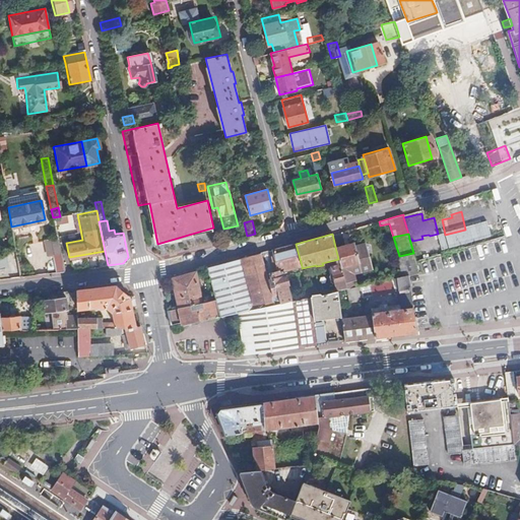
[(60,253),(57,238),(43,241),(46,255),(52,254),(60,253)]
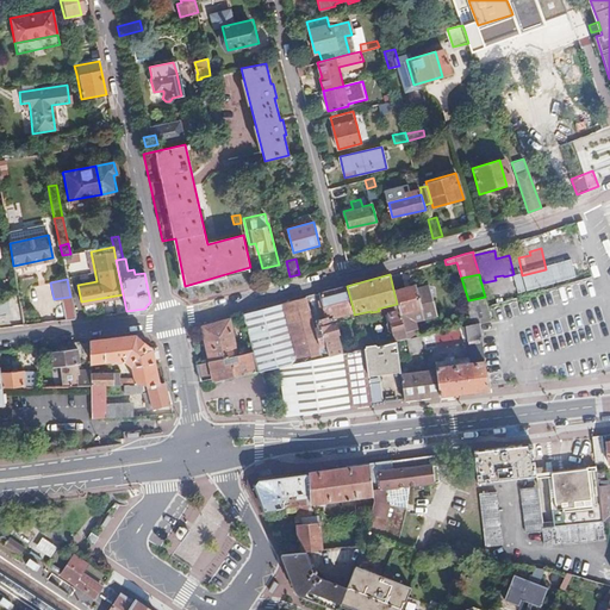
[(397,304),(399,312),(406,337),(417,335),(414,318),(435,313),(436,316),(449,312),(441,281),(428,285),(415,288),(414,284),(393,290),(397,304)]
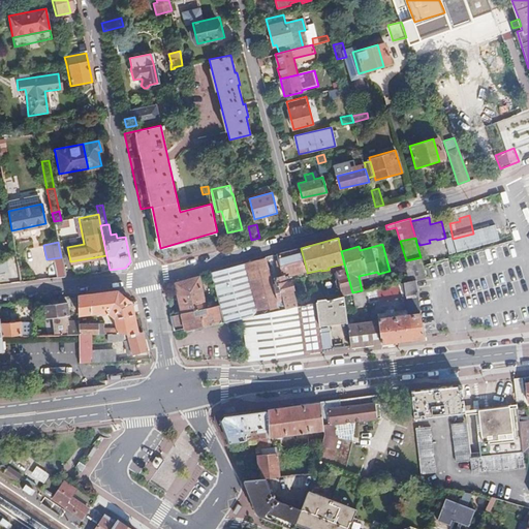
[(301,248),(266,257),(280,312),(315,306),(316,306),(314,301),(313,296),(298,300),(294,290),(296,290),(293,280),(286,282),(285,276),(307,271),(301,248)]
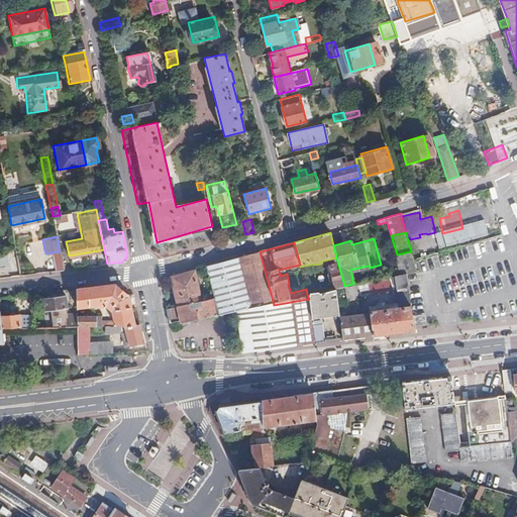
[(52,252),(55,271),(64,269),(60,251),(52,252)]
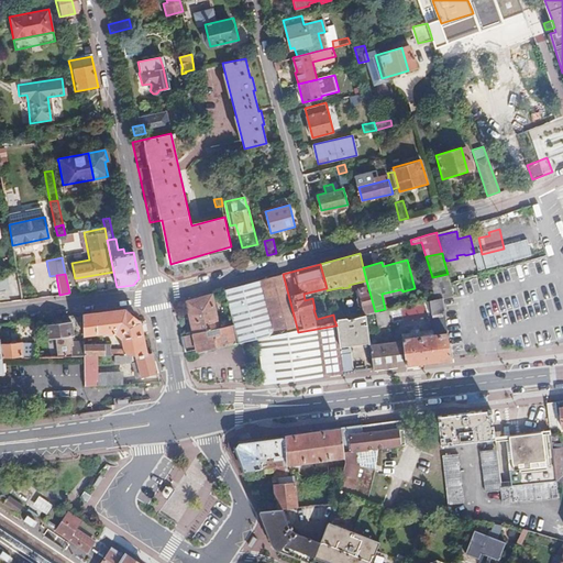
[(224,290),(233,324),(238,343),(258,340),(264,383),(343,372),(340,356),(335,326),(298,332),(283,274),(224,290)]
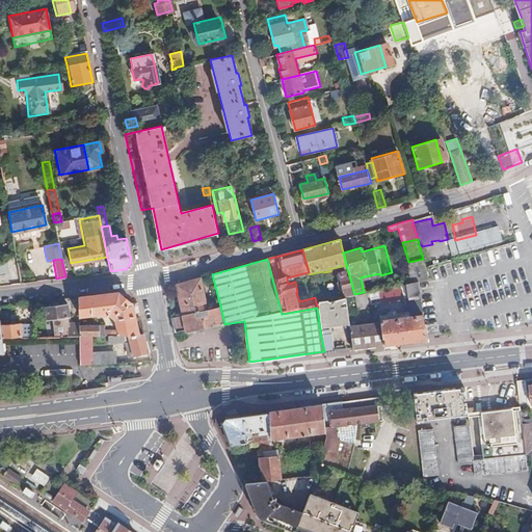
[(10,275),(11,284),(21,283),(17,262),(10,263),(12,274),(10,275)]
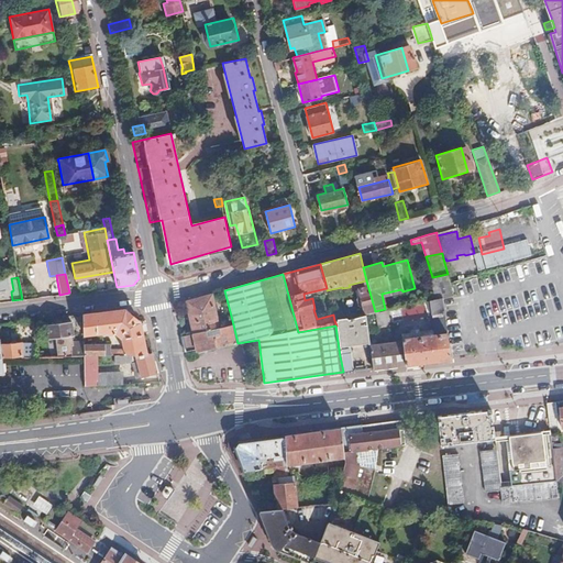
[(363,307),(364,313),(365,313),(375,311),(368,288),(359,291),(360,297),(356,298),(359,308),(363,307)]
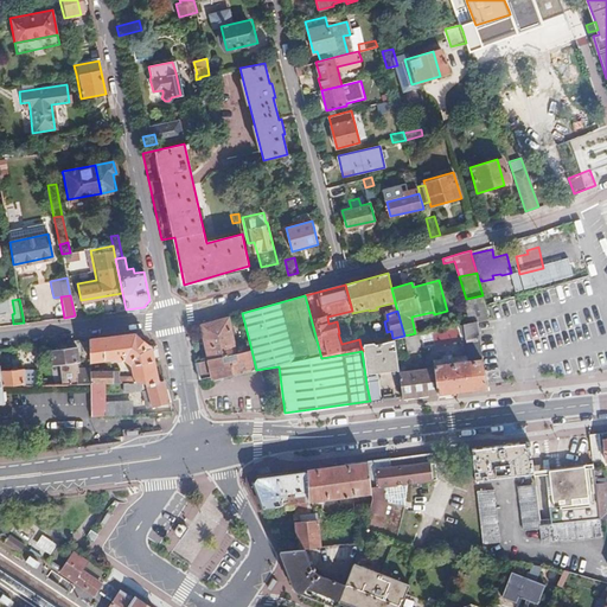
[(202,324),(208,359),(236,353),(229,318),(202,324)]
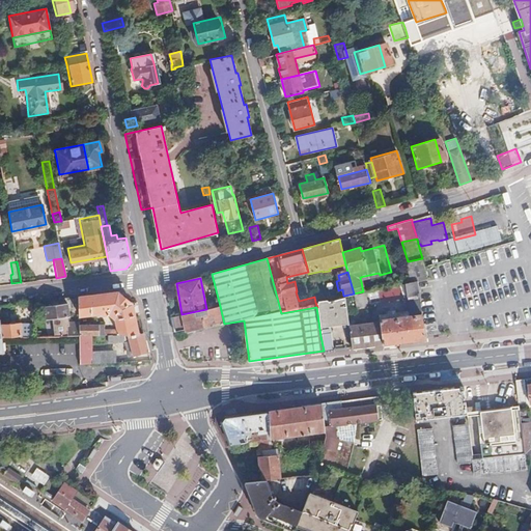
[(425,337),(418,279),(407,281),(409,292),(409,295),(410,295),(412,306),(403,307),(402,303),(388,305),(388,309),(379,310),(383,342),(425,337)]
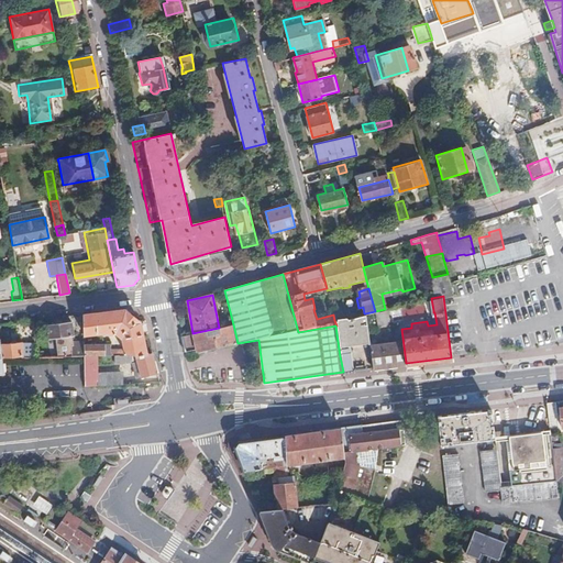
[(433,310),(431,298),(399,306),(401,317),(433,310)]
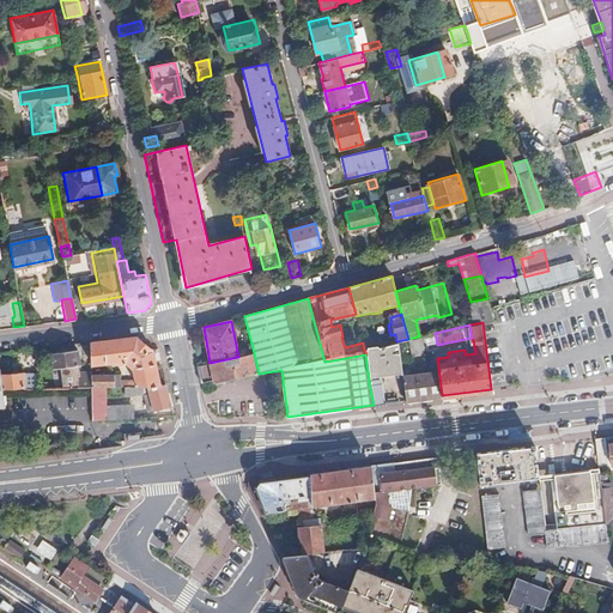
[(426,335),(429,347),(437,345),(435,333),(426,335)]
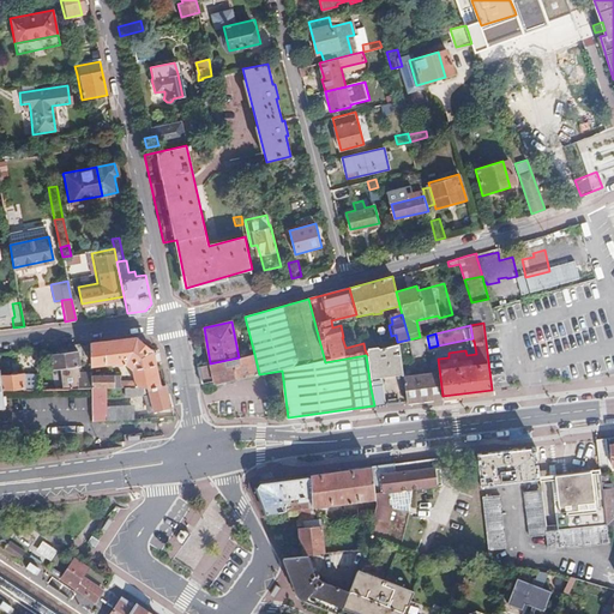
[(137,336),(90,342),(91,362),(118,359),(130,368),(134,368),(134,378),(116,379),(116,377),(110,377),(109,375),(91,375),(91,384),(103,384),(122,384),(144,384),(149,387),(158,385),(152,351),(137,336)]
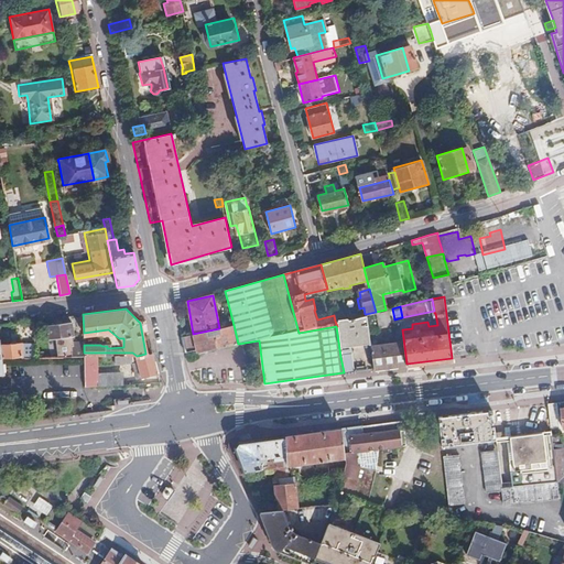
[(386,310),(376,312),(378,323),(394,320),(392,308),(386,310)]
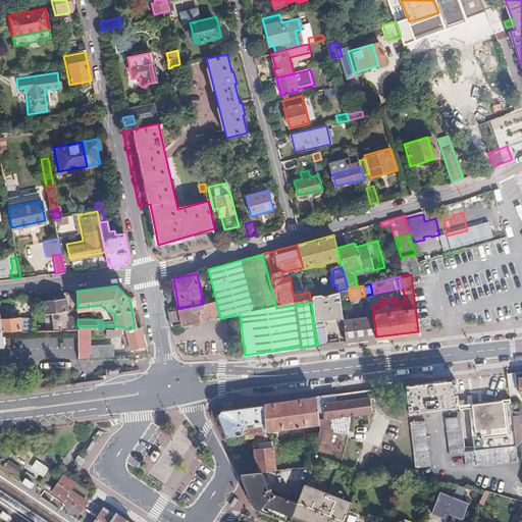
[(310,297),(312,302),(316,320),(343,315),(343,313),(342,312),(338,291),(337,291),(321,296),(310,297)]
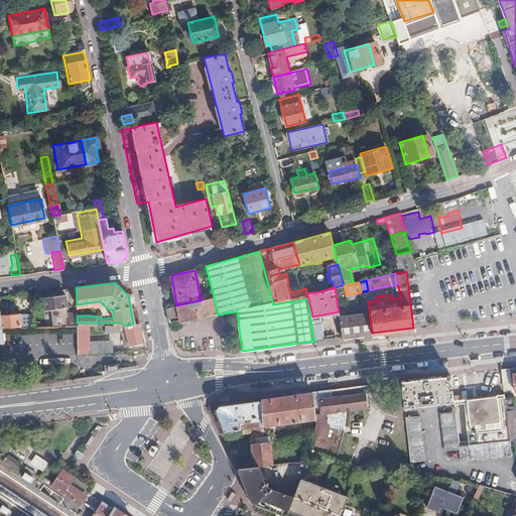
[(49,308),(51,324),(77,323),(77,315),(77,311),(66,311),(63,294),(41,297),(43,309),(49,308)]
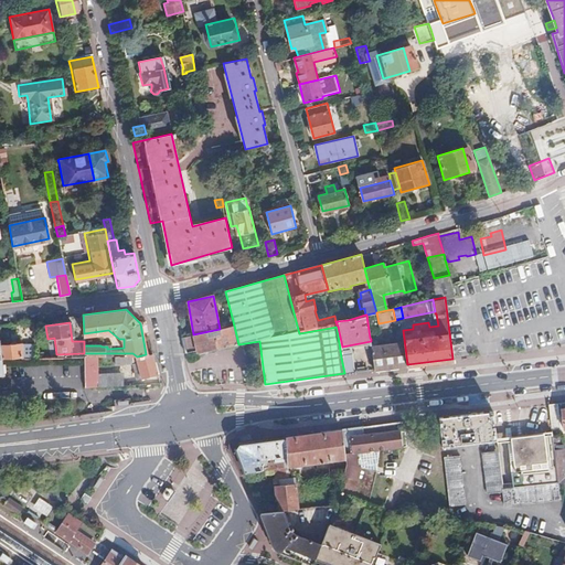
[(220,329),(193,334),(182,337),(185,353),(196,351),(198,353),(230,347),(238,344),(234,326),(220,329)]
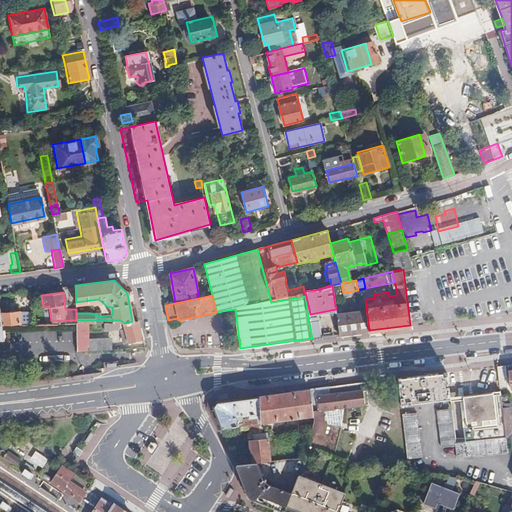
[(336,307),(336,309),(339,334),(348,333),(361,331),(358,304),(336,307)]
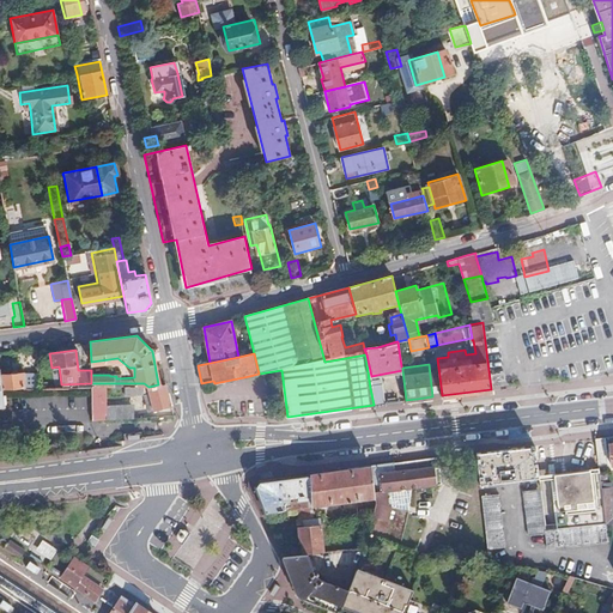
[(0,374),(1,384),(23,384),(38,384),(37,372),(22,374),(22,372),(0,374)]
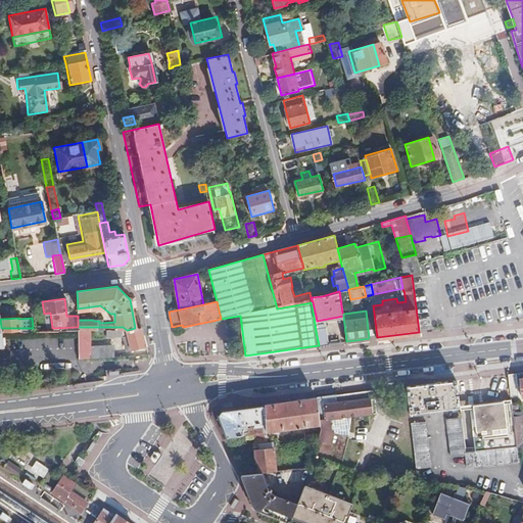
[(88,327),(78,327),(79,348),(85,347),(85,338),(89,338),(88,327)]
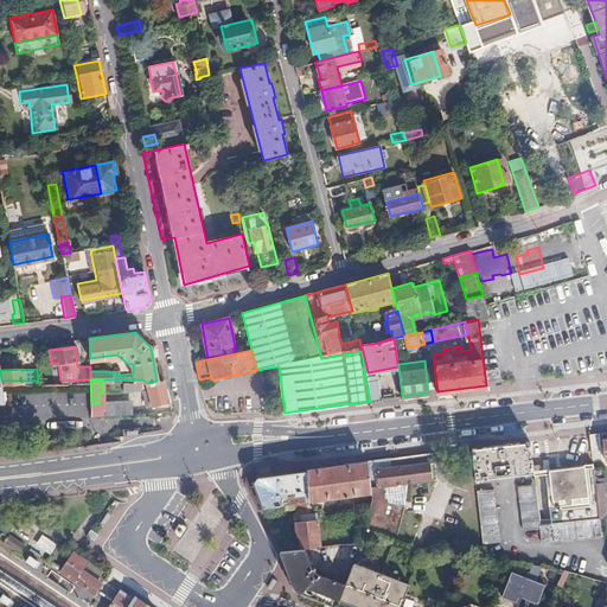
[(163,379),(157,381),(147,383),(142,379),(121,379),(122,389),(133,389),(133,388),(133,384),(146,384),(147,390),(142,391),(144,397),(145,406),(152,404),(168,401),(163,379)]
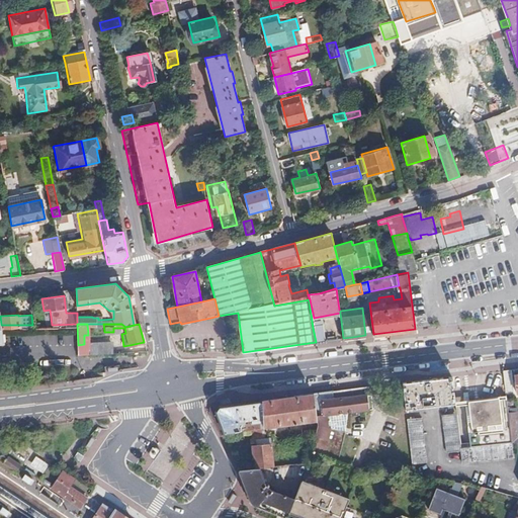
[(322,326),(313,328),(316,342),(325,341),(322,326)]
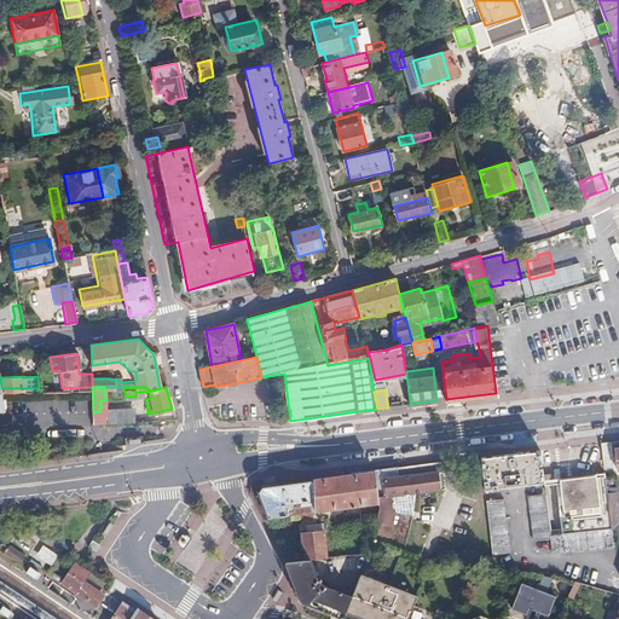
[(106,409),(108,421),(131,421),(129,408),(106,409)]
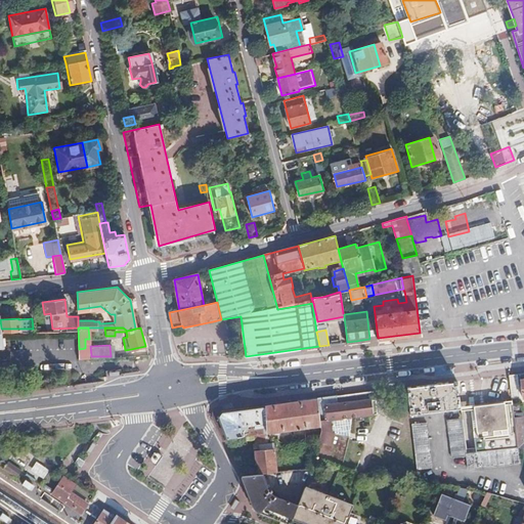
[(515,375),(507,376),(509,398),(517,397),(515,375)]
